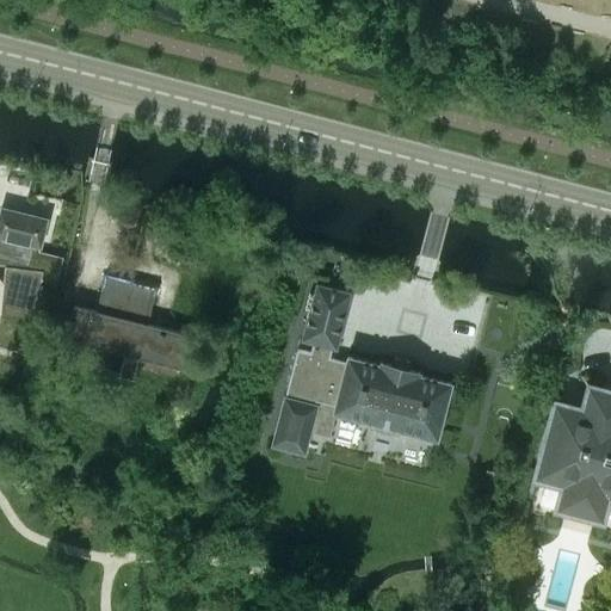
[(35,253),(36,246),(41,247),(48,218),(1,207),(0,210),(0,264),(4,266),(5,297),(1,297),(1,331),(0,329),(0,350),(22,355),(37,294),(54,297),(63,257),(62,257),(62,259),(35,253)]
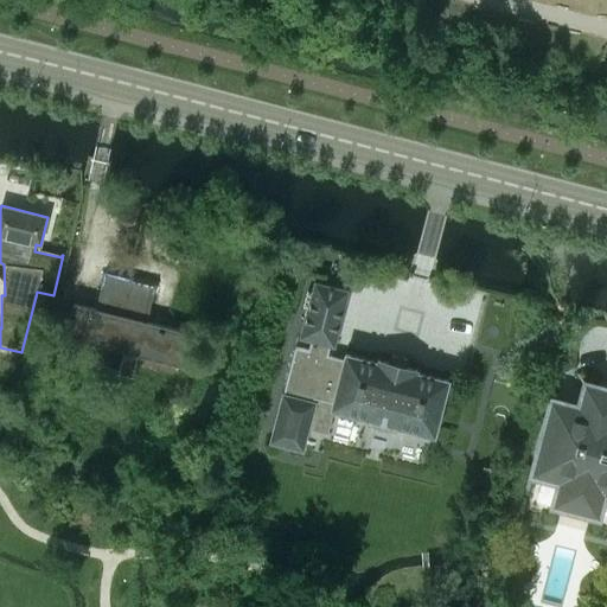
[(142,321),(149,287),(110,276),(102,312),(142,321)]
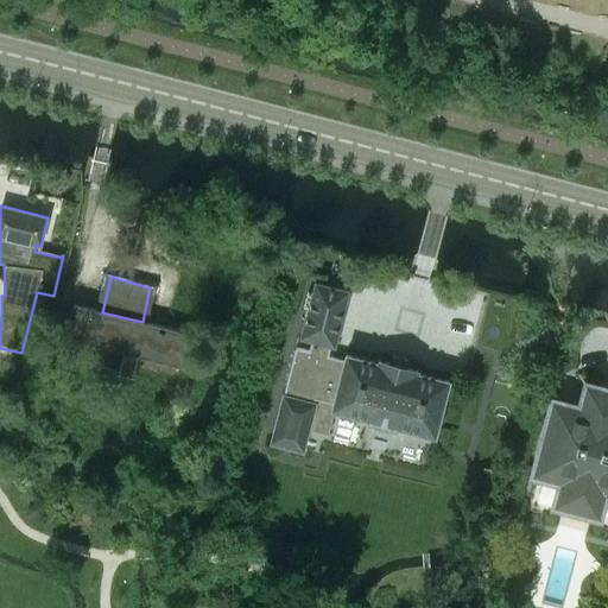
[(407,367),(388,362),(379,360),(378,362),(346,354),(344,360),(328,355),(330,347),(334,347),(349,291),(315,283),(301,339),(311,341),(309,350),(296,347),(284,393),(283,393),(270,443),(303,451),(316,403),(314,401),(315,399),(333,404),(331,410),(369,419),(369,422),(396,429),(396,426),(435,436),(437,428),(441,429),(444,415),(441,415),(449,381),(417,373),(417,369),(407,367)]
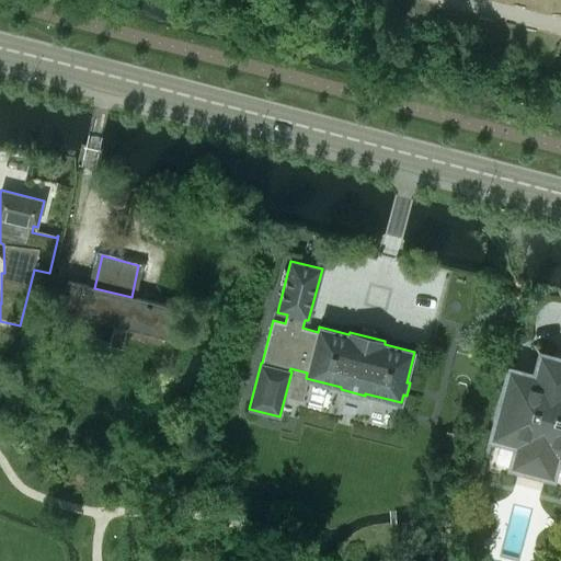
[(168,340),(174,309),(132,297),(94,288),(68,281),(60,312),(78,317),(79,312),(167,335),(167,339),(168,340)]
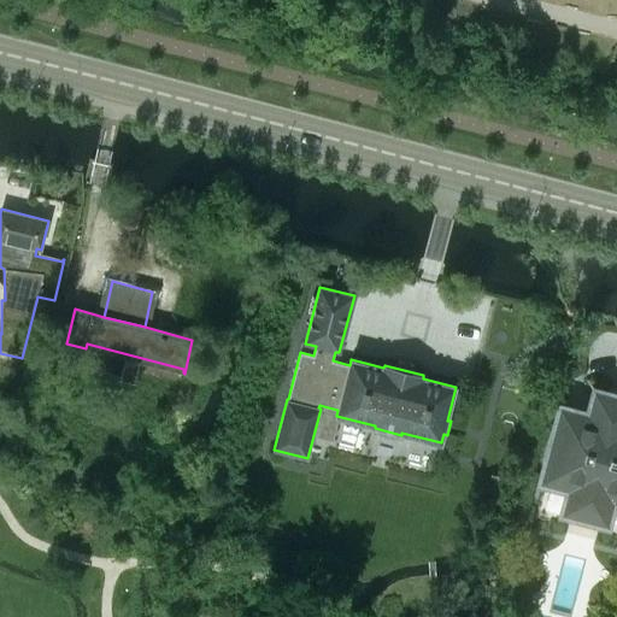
[(616,498),(616,415),(594,409),(592,418),(564,411),(546,480),(574,487),(568,510),(604,519),(610,497),(616,498)]
